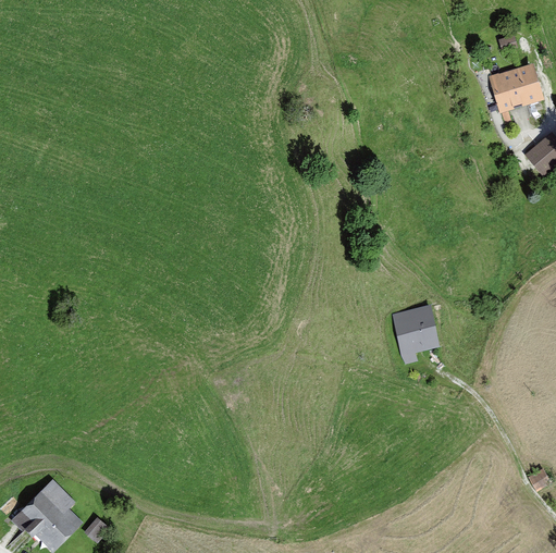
[(505,34),(507,45),(515,42),(513,33),(505,34)]
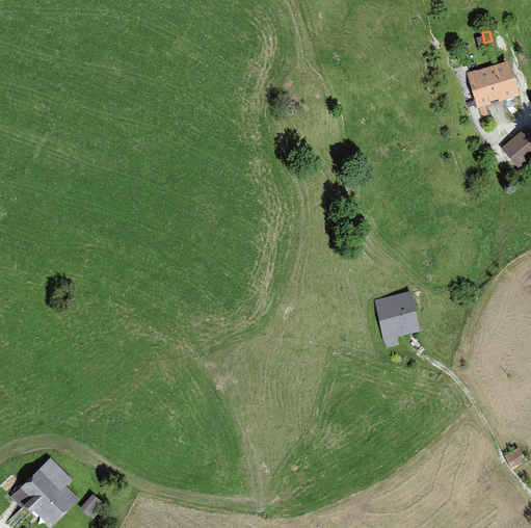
[(506,60),(467,72),(476,104),(515,93),(506,60)]
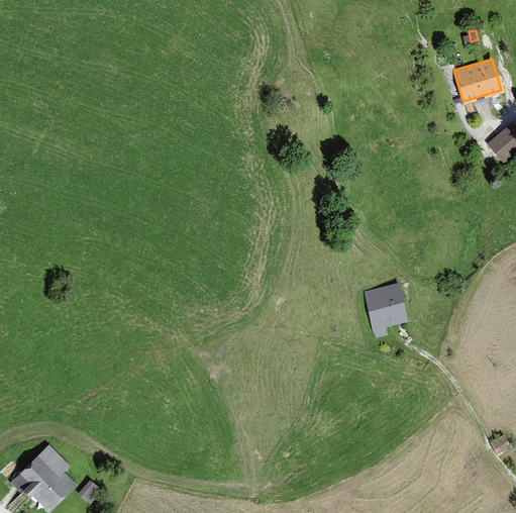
[(507,159),(515,150),(515,129),(509,122),(490,140),(507,159)]
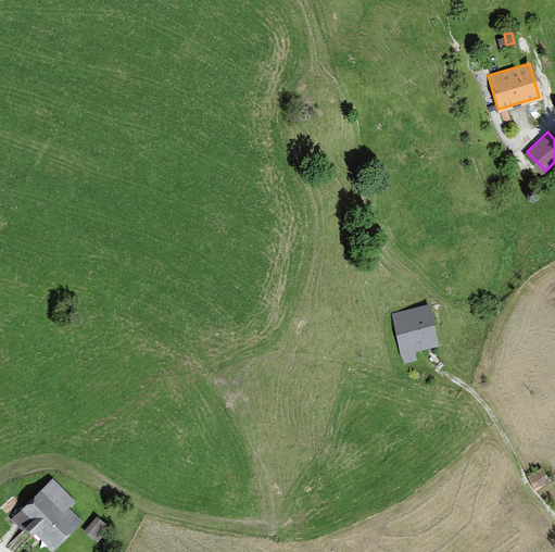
[(401,352),(434,342),(424,305),(390,315),(401,352)]
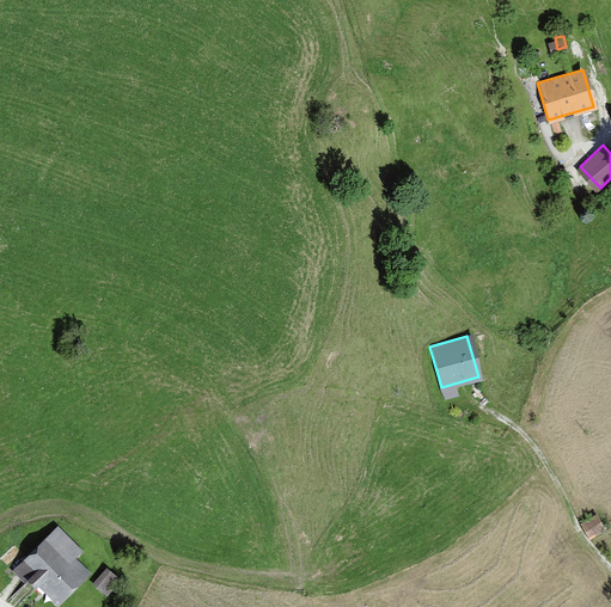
[(603,527),(593,510),(580,519),(590,535),(603,527)]
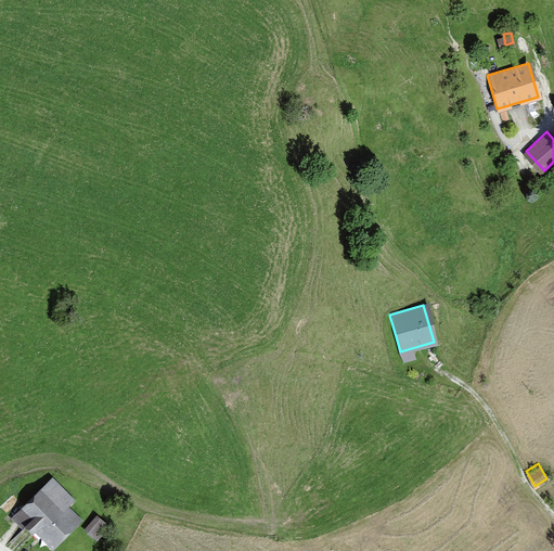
[(20,511),(55,542),(79,515),(44,485),(20,511)]
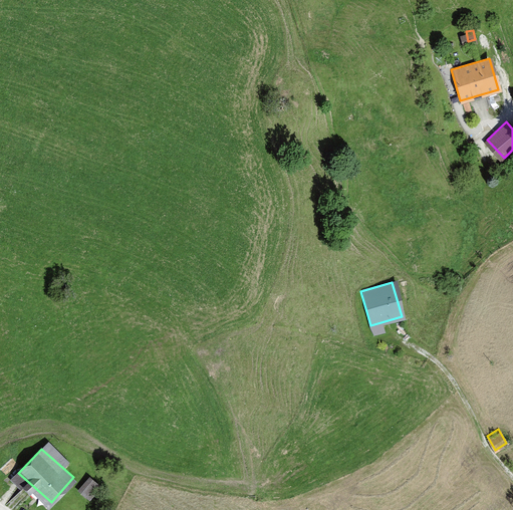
[(85,475),(74,488),(85,497),(96,484),(85,475)]
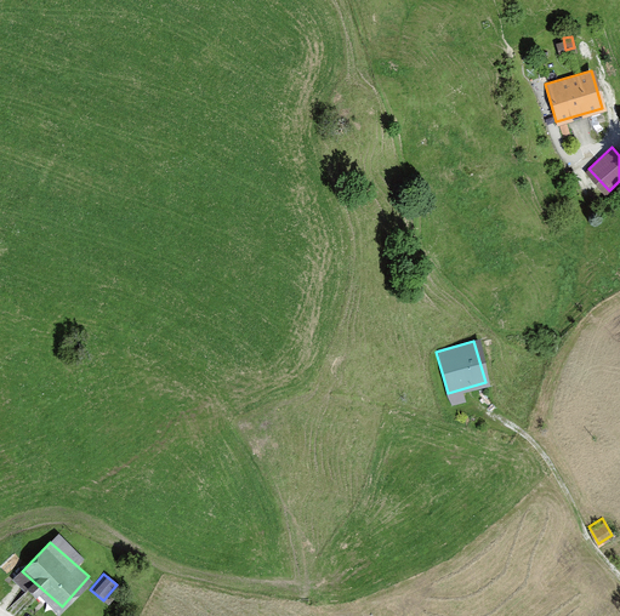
All buildings are outlined.
